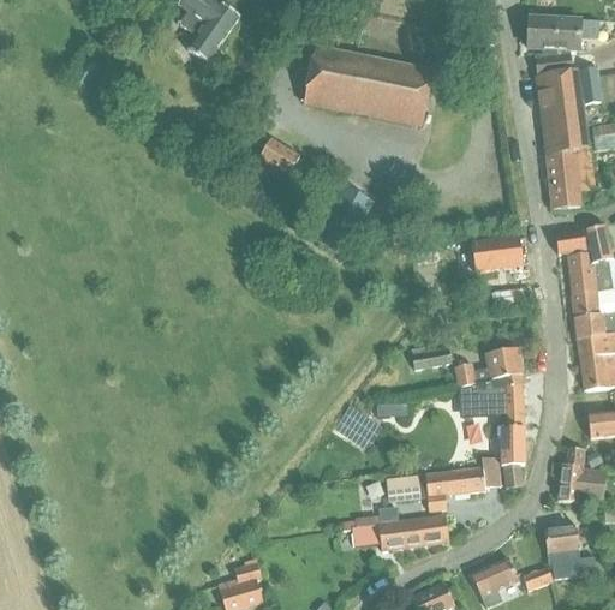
[(207,61),(239,16),(215,0),(180,0),(178,4),(180,6),(172,18),(191,31),(185,41),(190,45),(187,48),(207,61)]
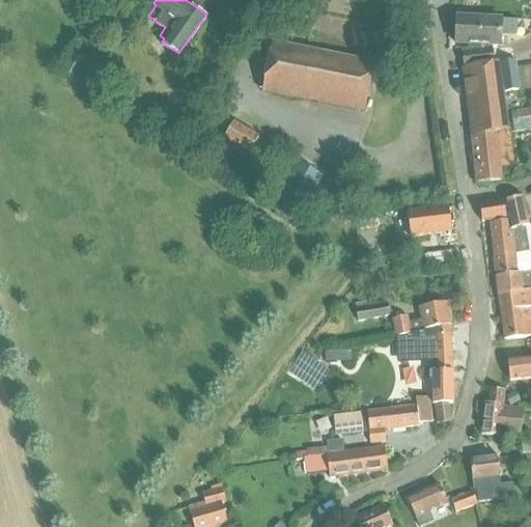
[(498,43),(500,17),(456,14),(454,39),(498,43)]
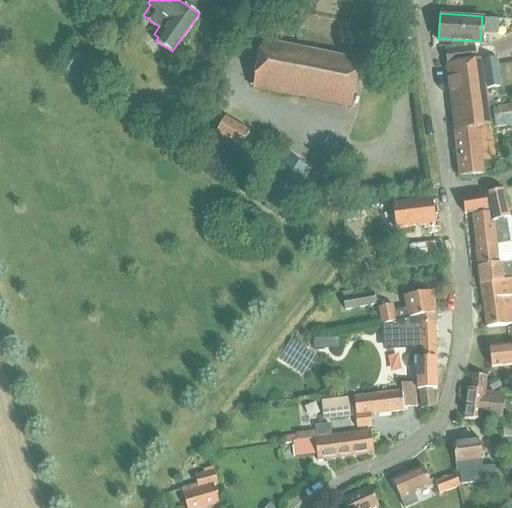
[(351,105),(360,58),(262,38),(252,85),(351,105)]
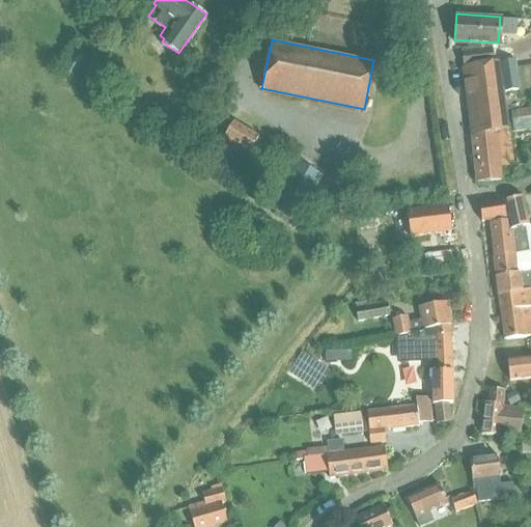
[(463,62),(488,59),(487,47),(460,50),(463,62)]
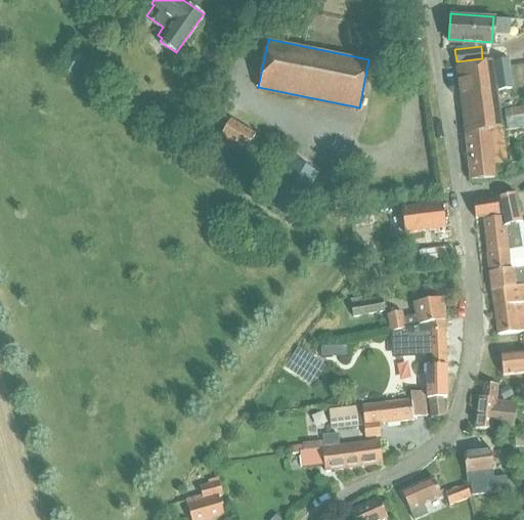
[(491,58),(491,59),(495,88),(512,86),(508,56),(491,58)]
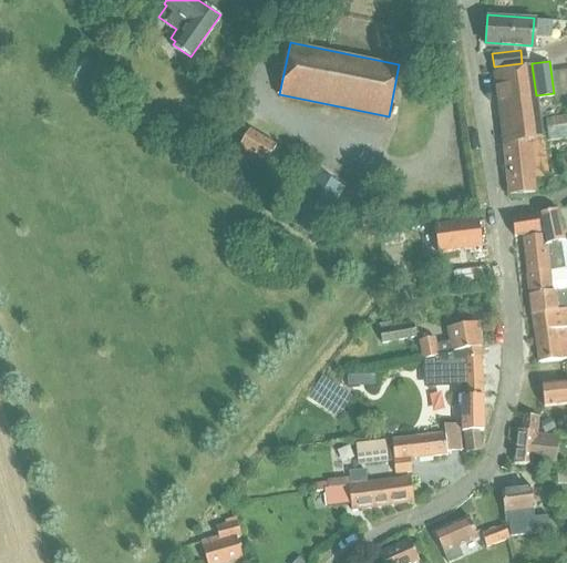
[(527,64),(494,69),(496,84),(497,84),(500,99),(498,99),(504,142),(528,140),(528,139),(533,139),(527,96),(535,95),(531,64),(527,64)]
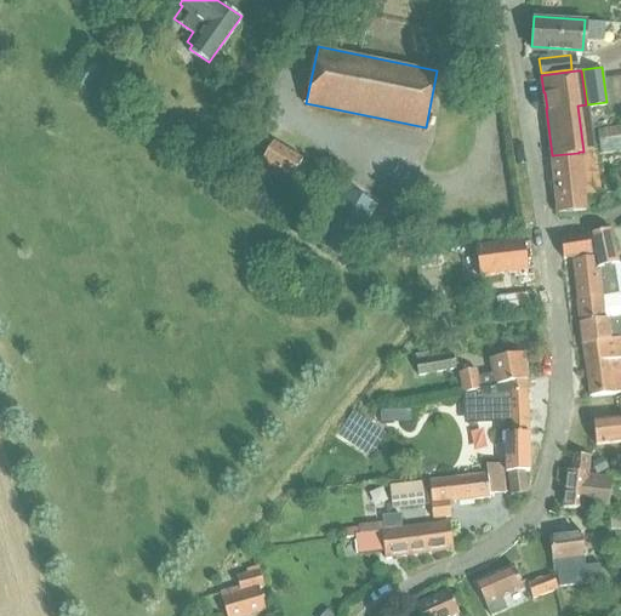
[(598,150),(620,147),(620,121),(596,125),(598,150)]
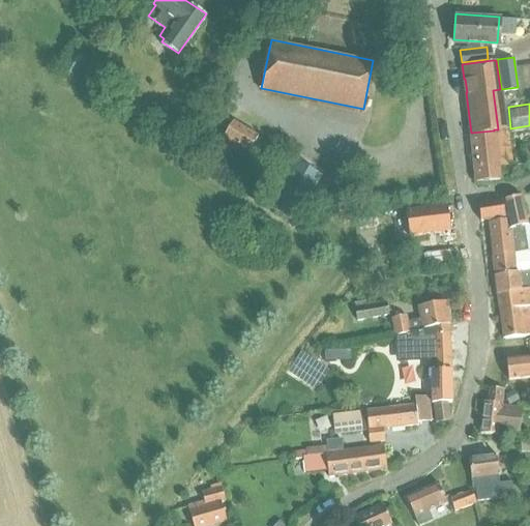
[(223,135),(218,142),(243,157),(247,150),(257,134),(233,118),(223,135)]
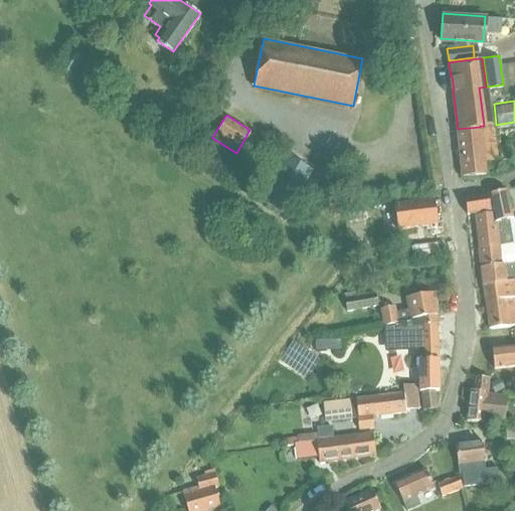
[(480,127),(458,129),(463,175),(485,172),(480,127)]
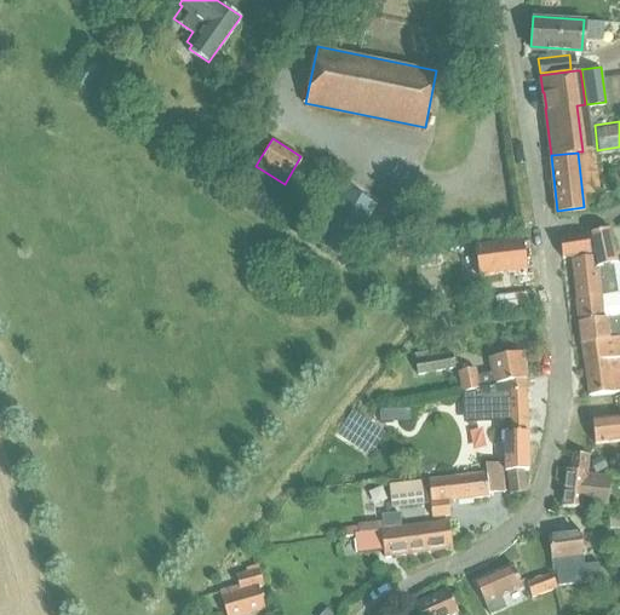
[(343,257),(377,202),(348,184),(313,239),(343,257)]
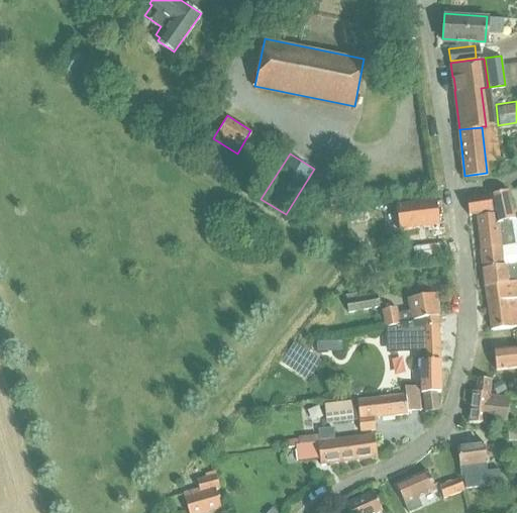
[(509,189),(490,193),(496,221),(497,220),(515,217),(509,189)]
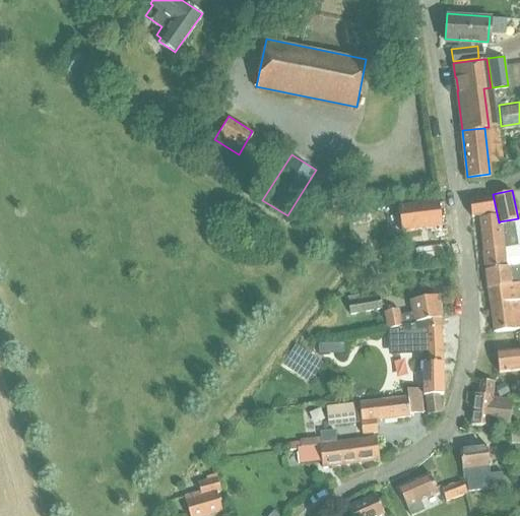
[(491,195),(469,197),(471,213),(478,212),(478,215),(494,213),(491,195)]
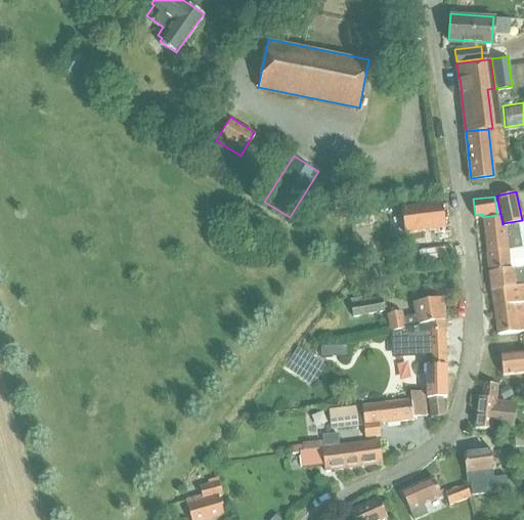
[(440,202),(400,207),(404,232),(444,226),(440,202)]
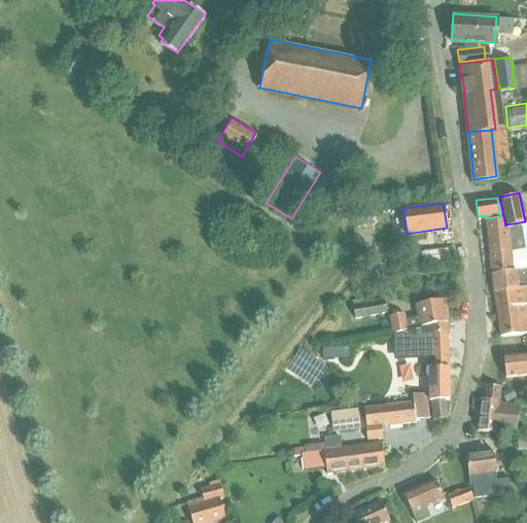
[(500,216),(485,218),(489,251),(510,248),(506,224),(505,225),(503,225),(502,216),(500,216)]
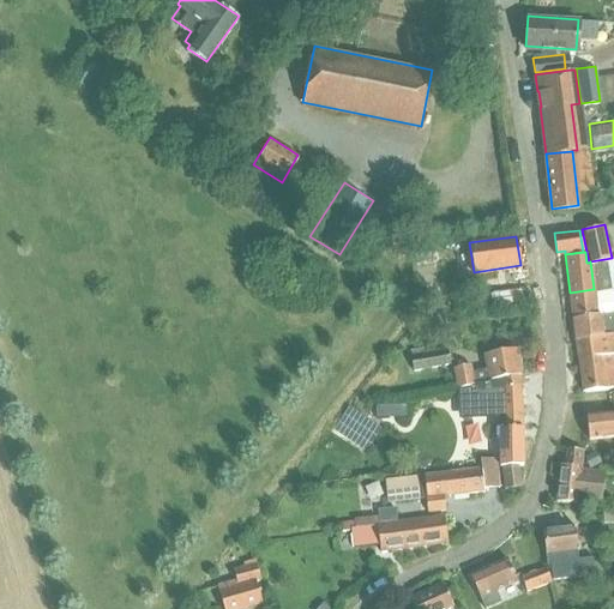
[(613,257),(612,258),(590,261),(594,289),(594,290),(611,288),(613,287),(613,257)]
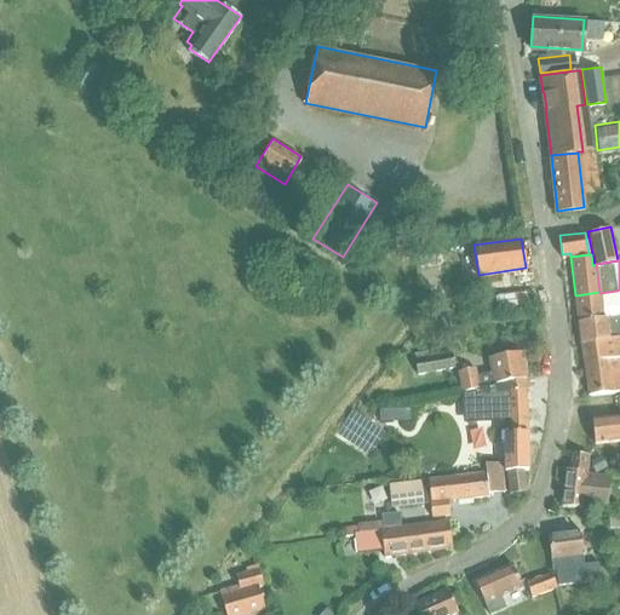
[(619,303),(618,304),(616,291),(600,293),(600,292),(575,295),(579,319),(619,314),(619,303)]
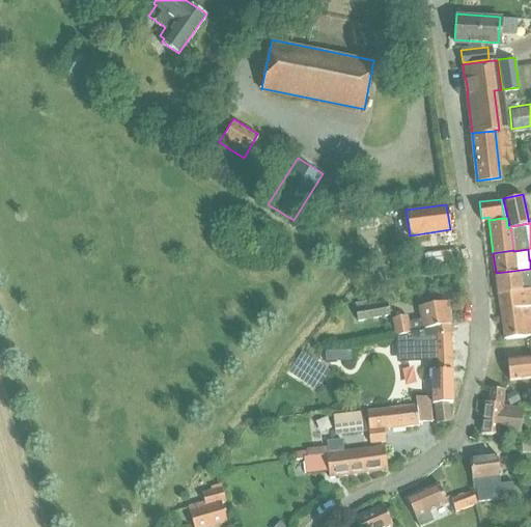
[(420,252),(409,253),(411,265),(421,264),(420,252)]
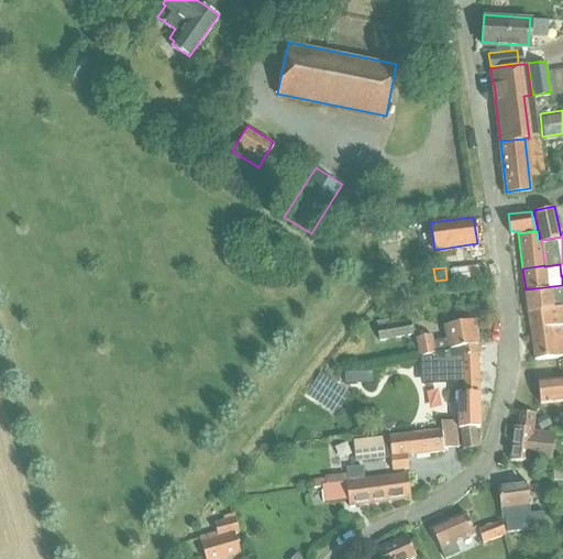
[(452,272),(453,284),(478,281),(477,269),(452,272)]
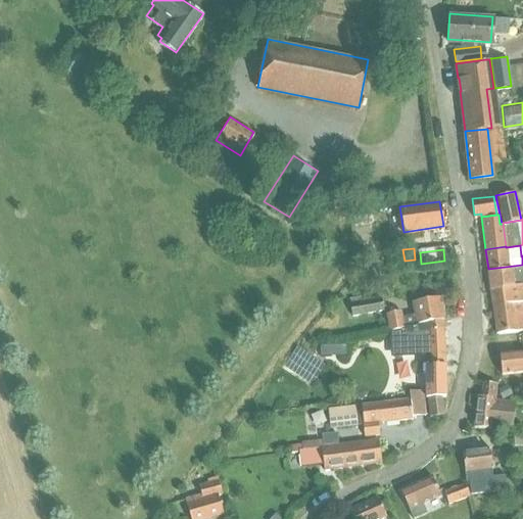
[(522,265),(488,269),(490,288),(522,282),(522,265)]
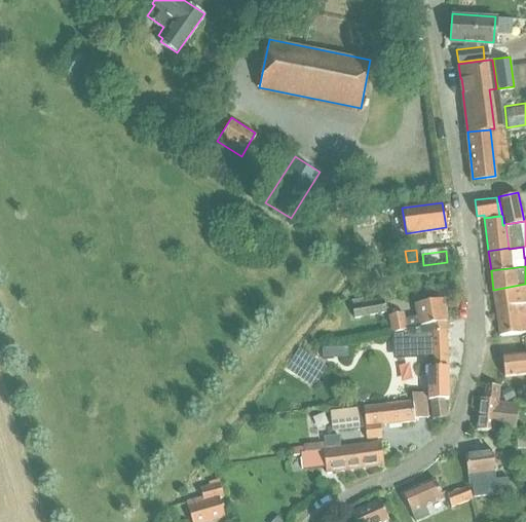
[(525,284),(493,290),(495,306),(525,301),(525,284)]
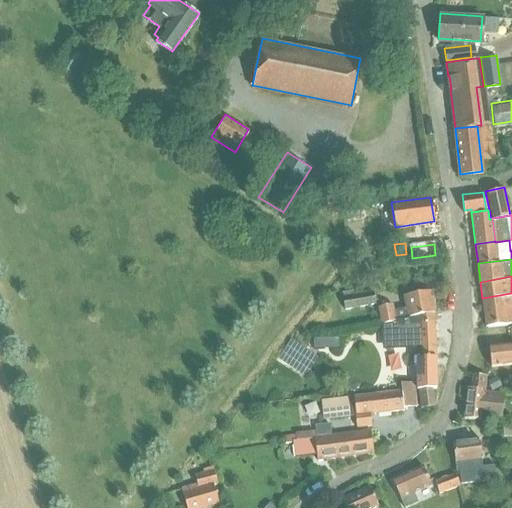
[(406,305),(393,307),(395,317),(408,315),(433,310),(434,310),(430,288),(403,293),(406,305)]
